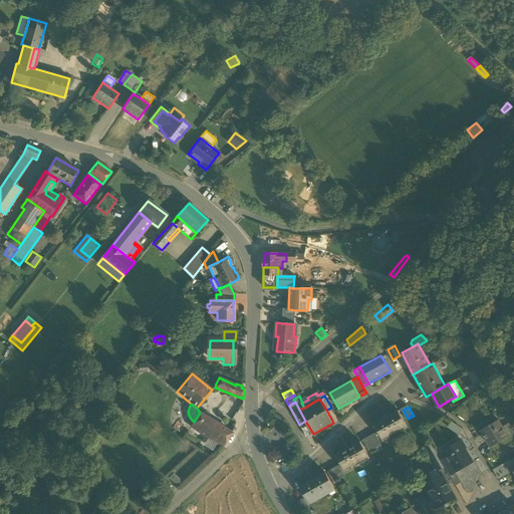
[(399,411),(387,418),(395,433),(408,426),(399,411)]
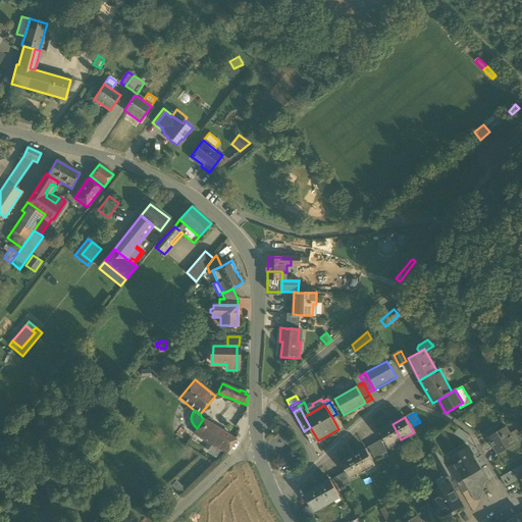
[(236,439),(203,419),(197,428),(194,433),(211,445),(220,451),(225,454),(236,439)]
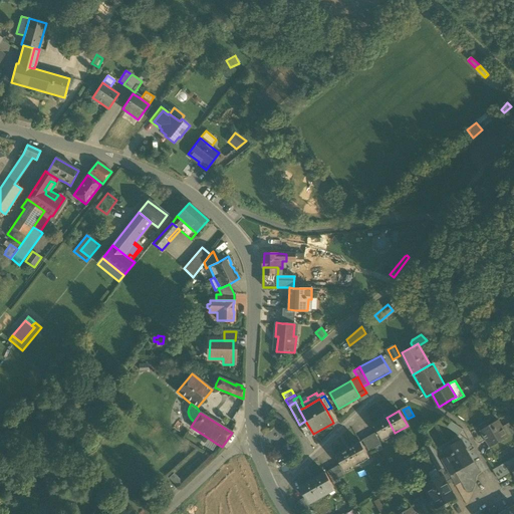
[(382,440),(395,433),(387,418),(374,425),(382,440)]
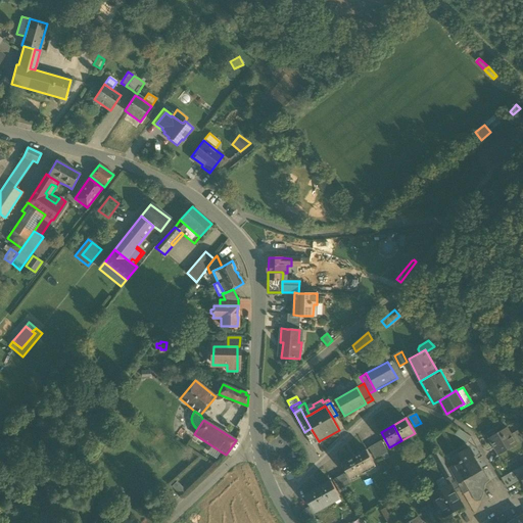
[(490,437),(501,455),(517,444),(512,434),(508,427),(490,437)]
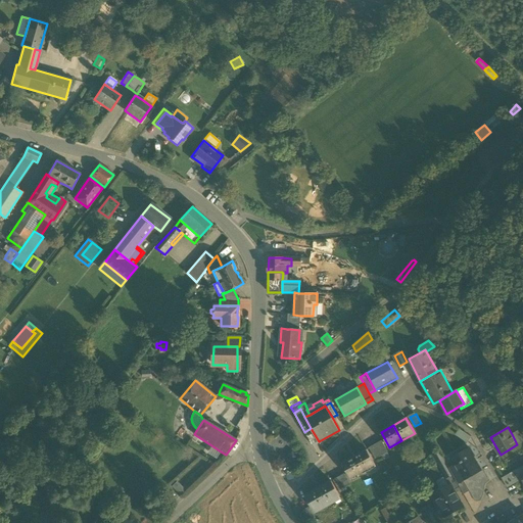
[(304,432),(312,445),(319,441),(311,428),(304,432)]
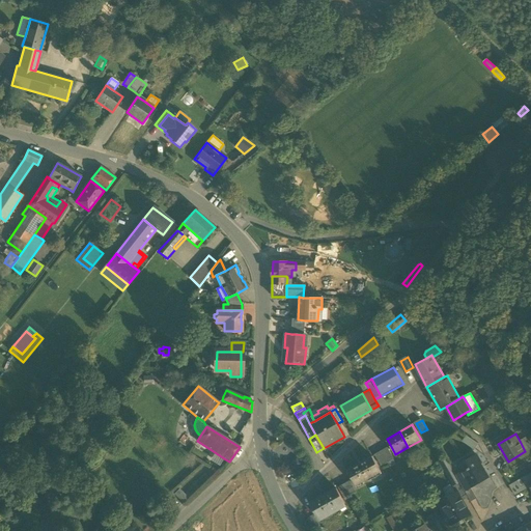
[(462,441),(474,449),(478,443),(466,435),(462,441)]
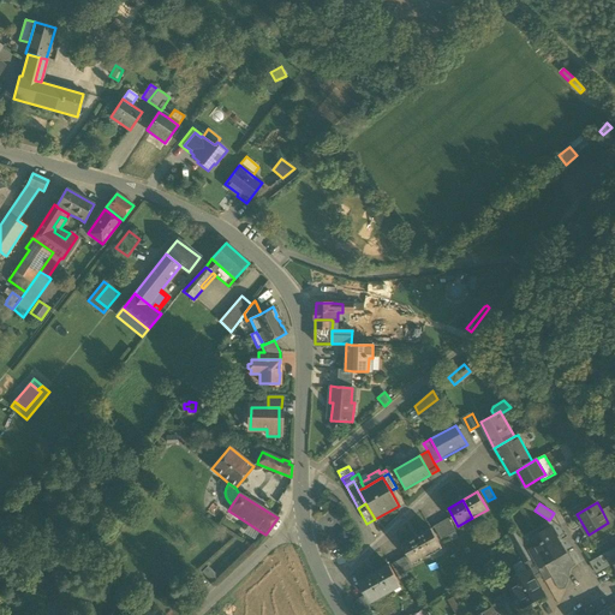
[(614,517),(609,507),(602,511),(608,523),(614,518),(614,517)]
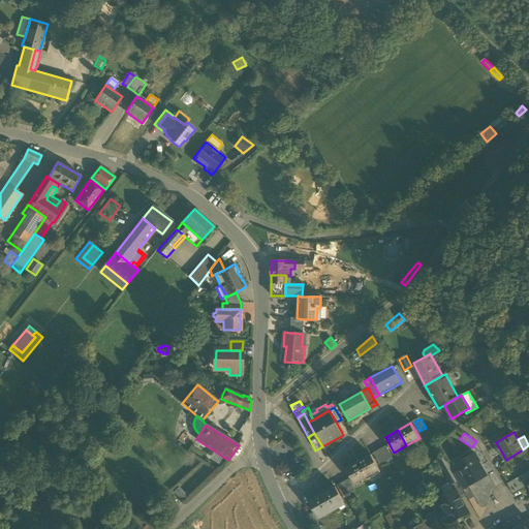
[(386,446),(380,449),(387,462),(394,459),(386,446)]
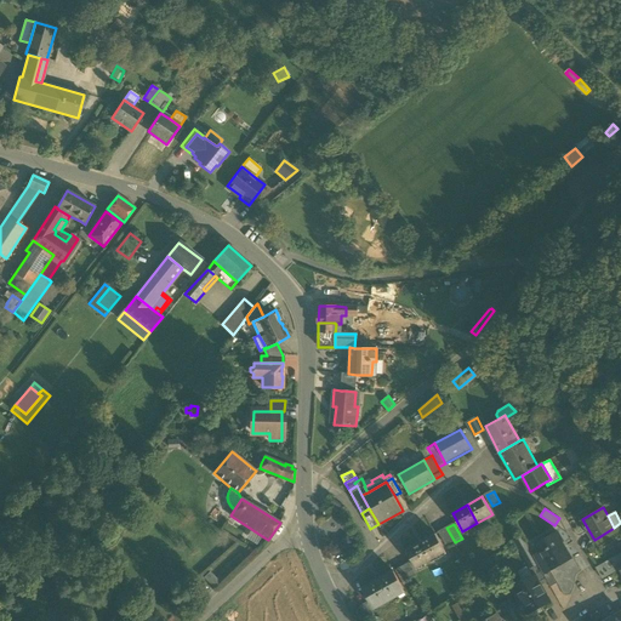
[(449,547),(455,542),(446,528),(440,531),(449,547)]
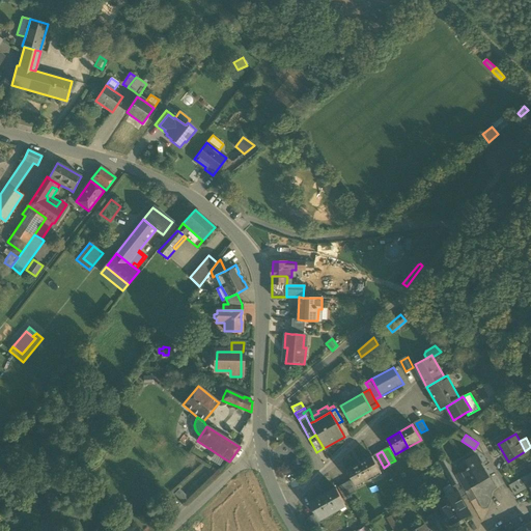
[(470,486),(471,487),(472,487),(490,478),(481,465),(482,464),(477,455),(458,466),(462,472),(470,486)]
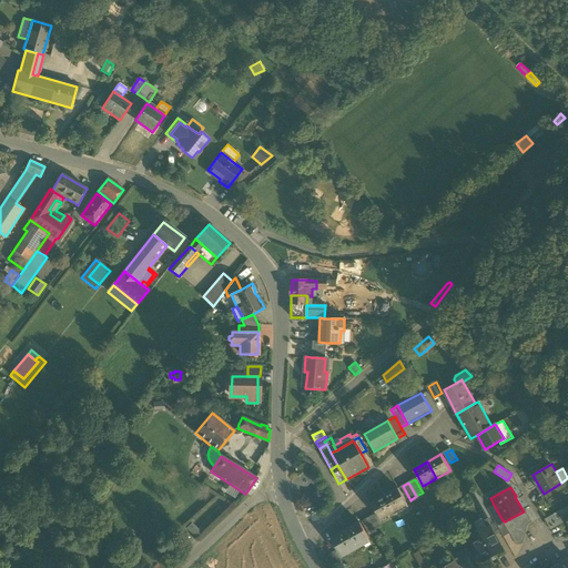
[(398,488),(385,496),(394,513),(407,505),(398,488)]
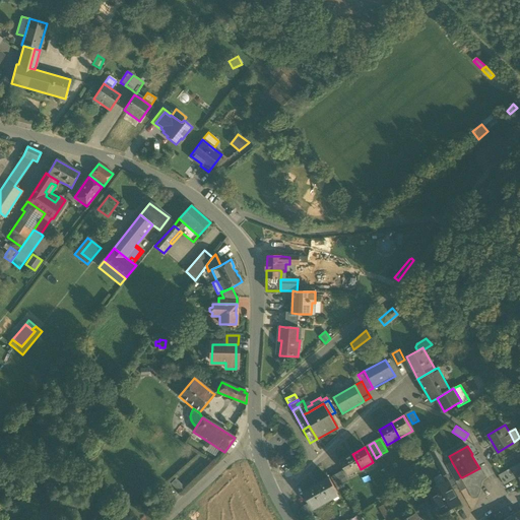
[(444,476),(445,475),(451,472),(447,465),(437,449),(429,453),(434,461),(436,461),(444,476)]
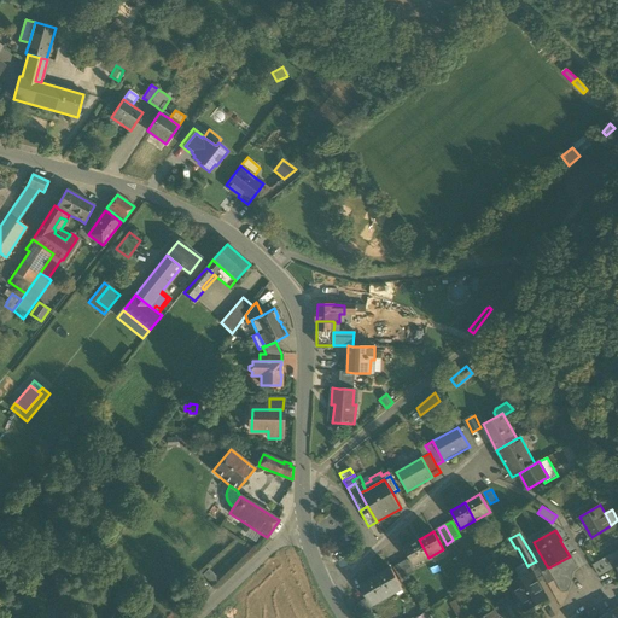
[(415,566),(429,558),(419,540),(404,547),(415,566)]
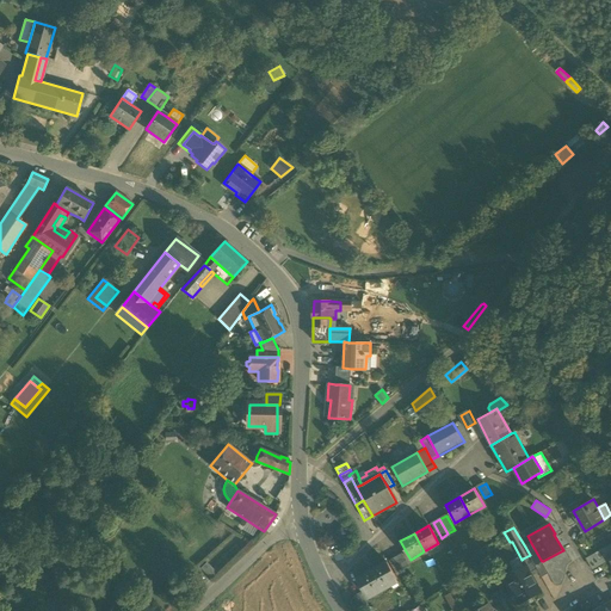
[(530,555),(534,563),(541,560),(531,543),(525,547),(530,555)]
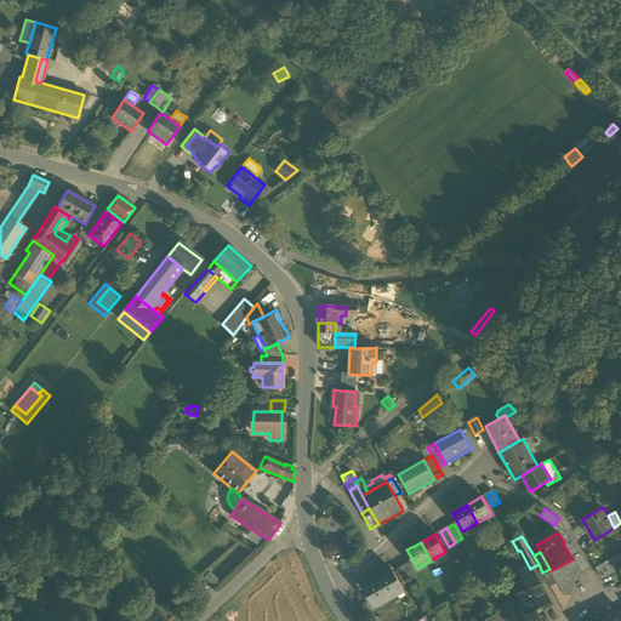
[(620,552),(605,562),(609,569),(617,565),(619,567),(620,565),(620,552)]
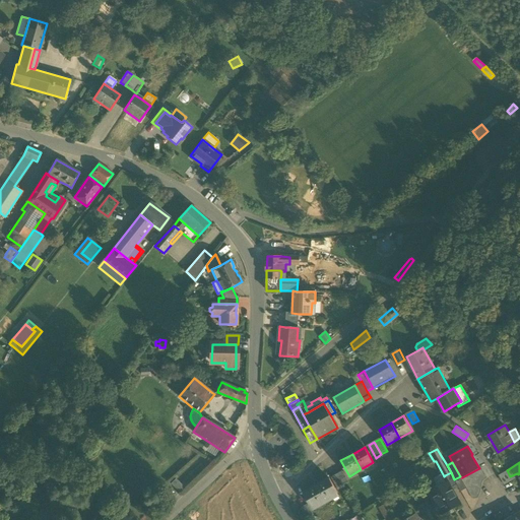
[(510,476),(507,470),(499,474),(505,484),(519,476),(518,474),(517,473),(510,476)]
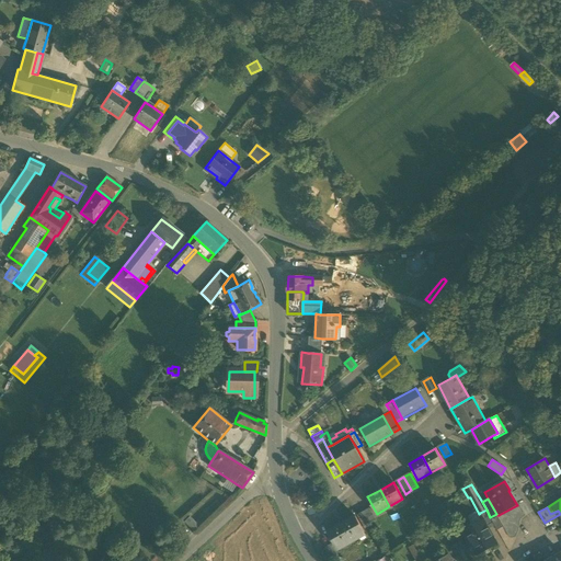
[(370,508),(363,513),(369,524),(377,519),(370,508)]
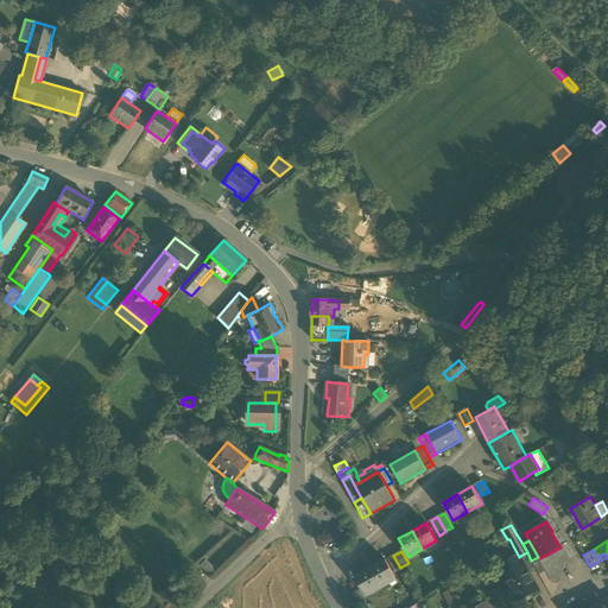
[(538,557),(531,561),(527,552),(520,556),(525,563),(529,569),(534,565),(539,574),(548,569),(540,558),(539,558),(538,557)]
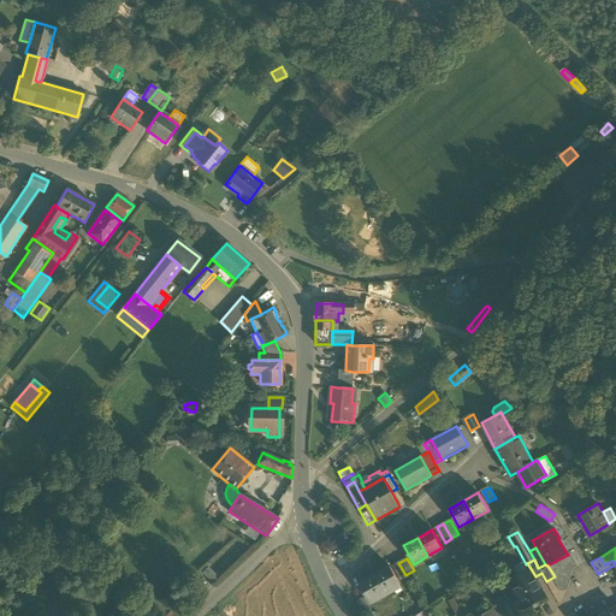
[(400,579),(406,575),(398,563),(394,567),(400,579)]
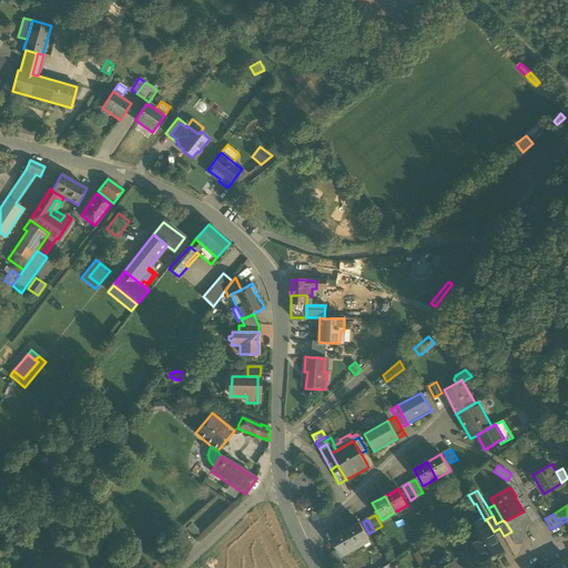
[(474,523),(479,533),(487,528),(482,519),(474,523)]
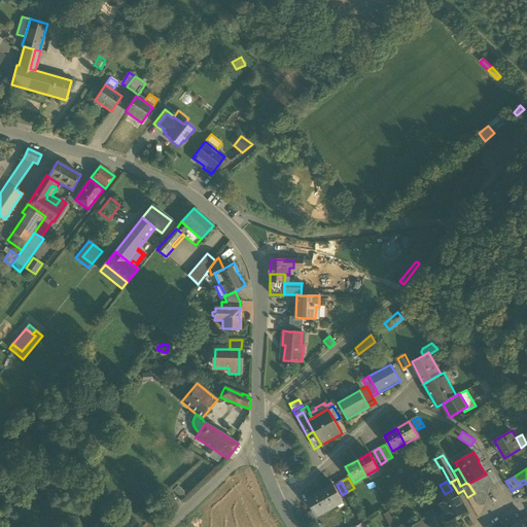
[(174,490),(182,499),(186,495),(178,486),(174,490)]
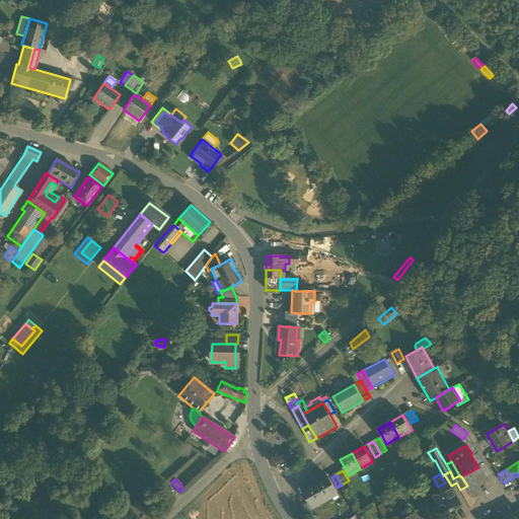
[(327,478),(314,486),(323,503),(331,499),(330,497),(337,493),(327,478)]
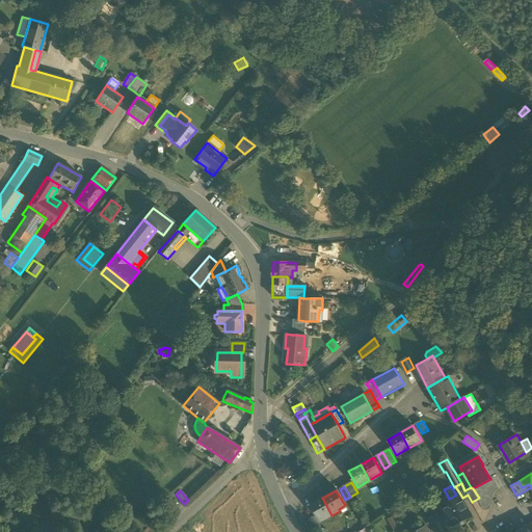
[(442,502),(453,523),(462,519),(463,521),(473,515),(462,498),(459,493),(456,495),(449,499),(442,502)]
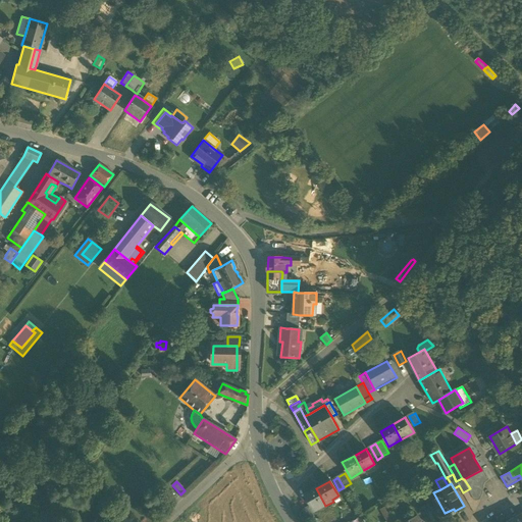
[(323,508),(325,506),(316,488),(306,494),(314,510),(322,505),(323,508)]
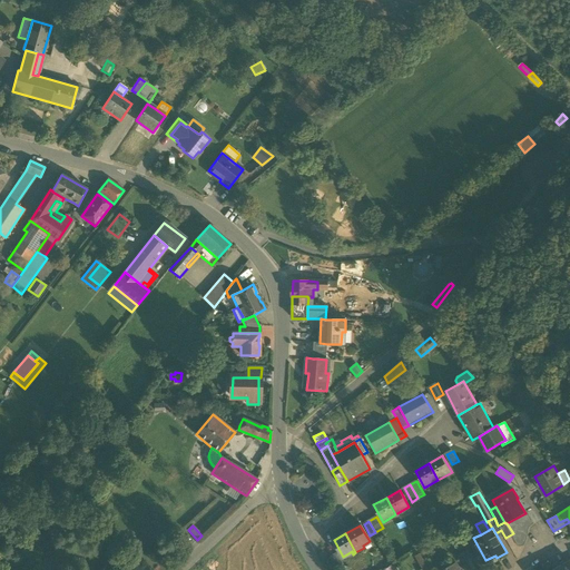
[(332,557),(337,568),(343,564),(337,553),(332,557)]
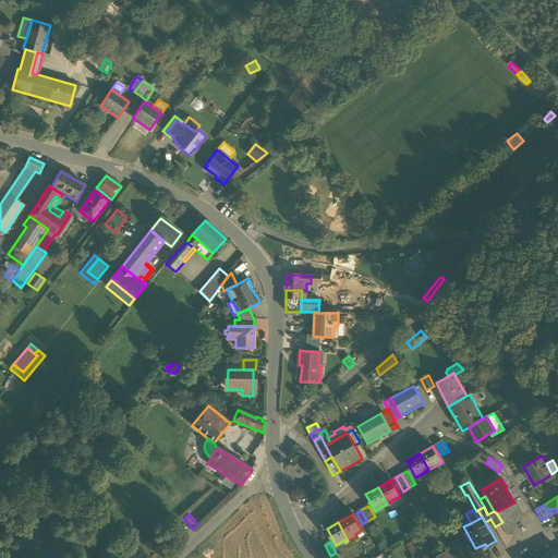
[(413,557),(419,555),(411,542),(407,545),(413,557)]
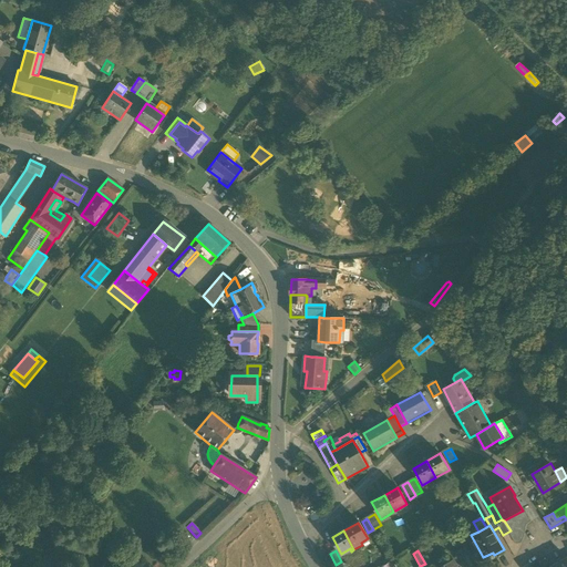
[(493,553),(483,557),(486,564),(496,558),(494,555),(493,553)]
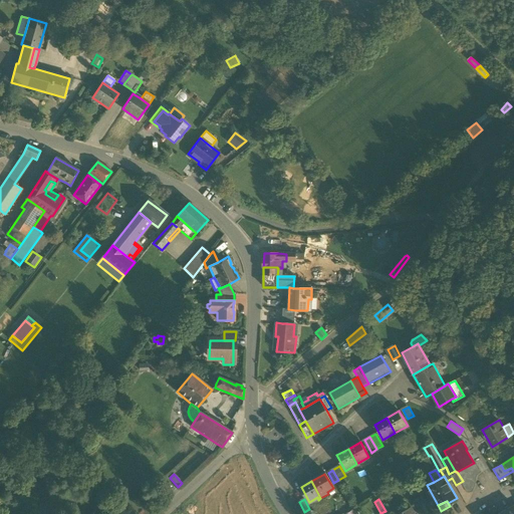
[(418,505),(423,513),(427,513),(429,513),(423,502),(418,505)]
